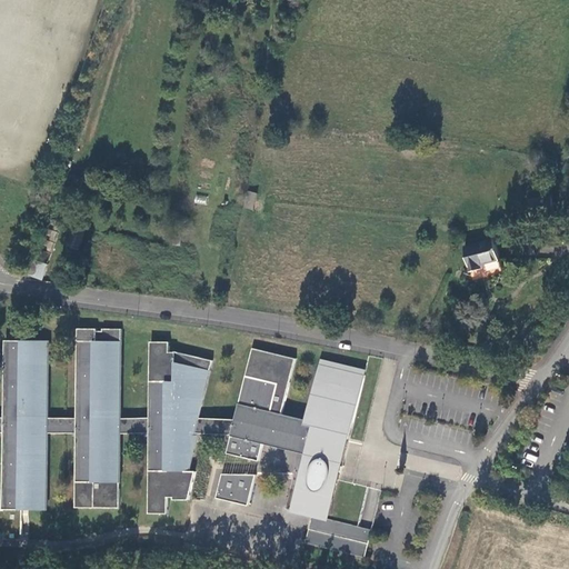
[(259,195),(250,192),(246,208),(255,210),(259,195)]
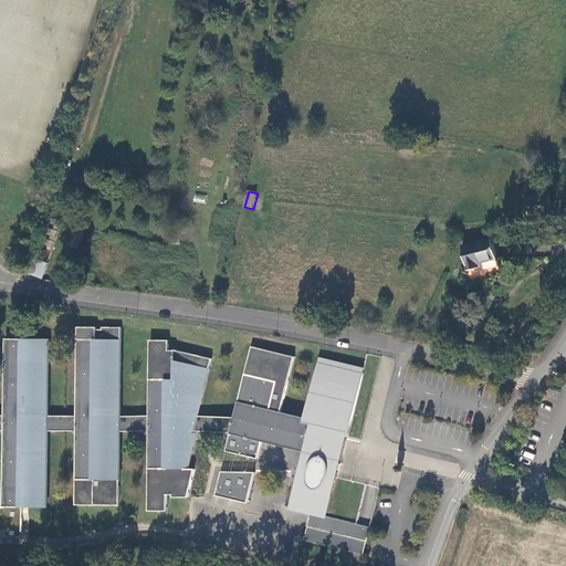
[(181,237),(173,236),(171,243),(181,244),(181,237)]
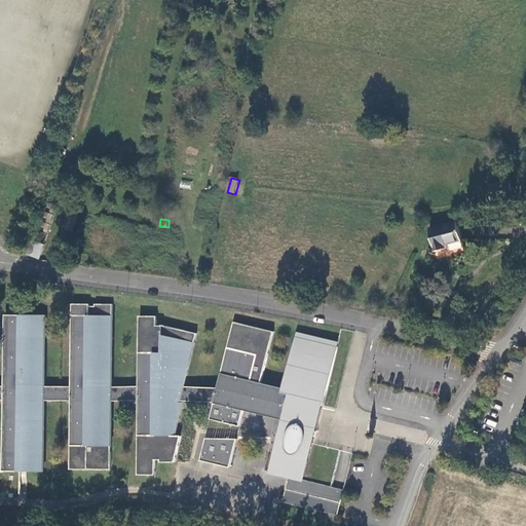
[(430,227),(438,250),(447,247),(447,243),(462,238),(458,219),(430,227)]
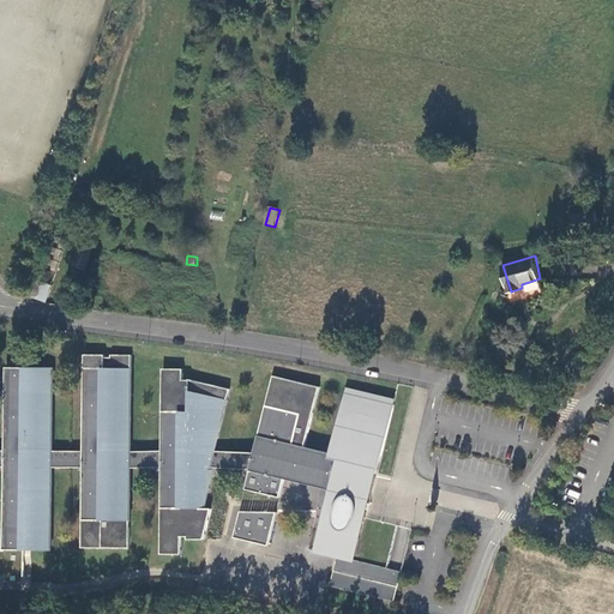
[(53,287),(40,282),(34,298),(47,302),(53,287)]
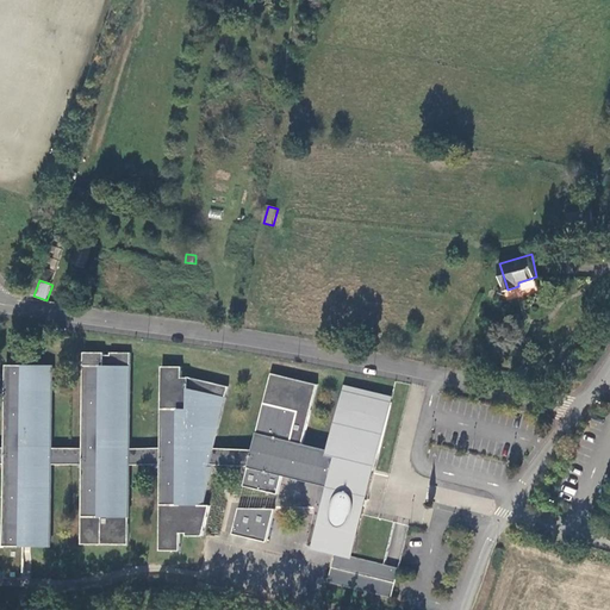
[(6,545),(0,545),(0,578),(6,578),(26,578),(26,571),(26,542),(32,542),(32,546),(53,546),(54,465),(54,462),(85,462),(83,515),(83,543),(130,543),(130,516),(130,466),(130,464),(163,464),(163,552),(184,552),(184,534),(190,534),(190,536),(206,536),(212,505),(205,505),(212,474),(209,472),(210,466),(210,465),(251,466),(247,486),(279,495),(286,474),(330,486),(317,542),(356,553),(366,515),(393,404),(346,392),(331,452),(305,446),(319,384),(274,373),(259,435),(255,449),(215,448),(215,447),(231,388),(190,378),(182,378),(182,366),(162,366),(163,448),(130,448),(130,446),(131,353),(112,353),(112,355),(106,355),(106,353),(86,352),(85,448),(54,447),(54,446),(54,365),(36,365),(33,367),(29,366),(26,363),(7,365),(7,447),(0,446),(0,461),(7,462),(6,545)]
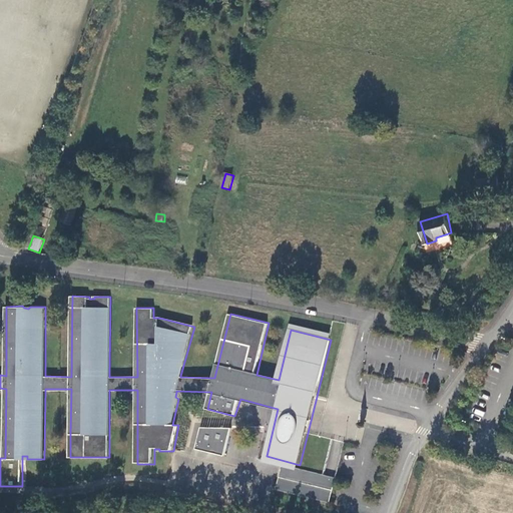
[(225,456),(232,428),(202,428),(196,449),(225,456)]
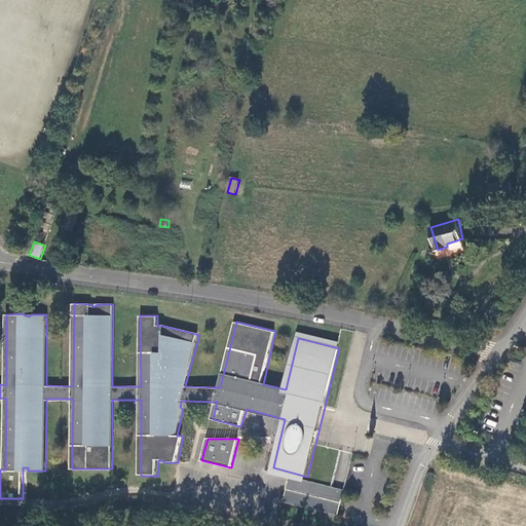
[(345,491),(291,478),(284,503),(339,517),(345,491)]
